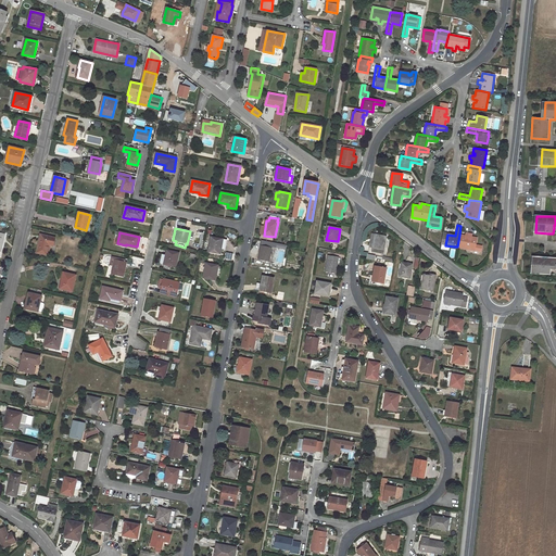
[(387,236),(376,234),(375,238),(373,247),(371,252),(383,254),(387,236)]
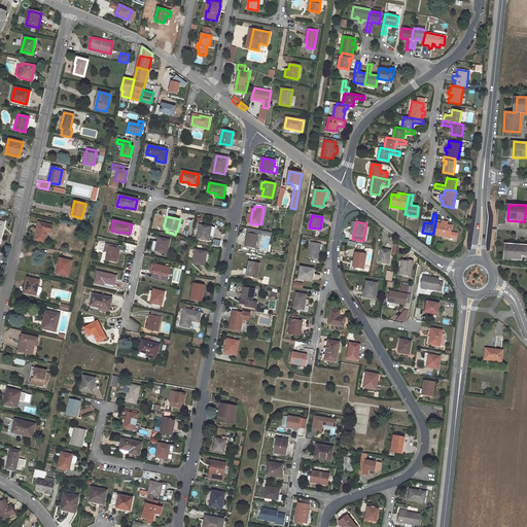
[(433,235),(456,239),(457,234),(451,233),(452,225),(447,224),(448,222),(444,221),(443,225),(441,225),(442,223),(435,222),(433,234),(433,235)]
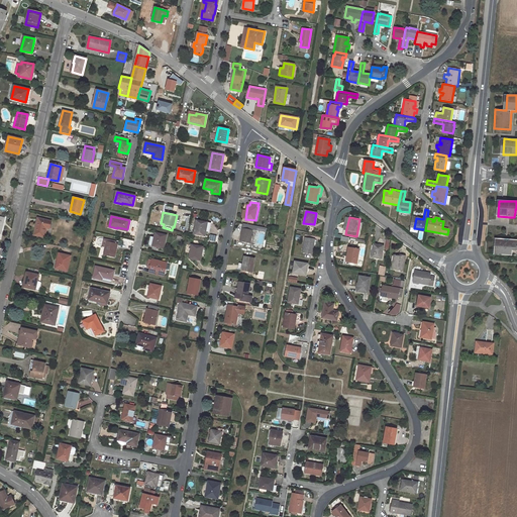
[(38,218),(34,235),(44,237),(46,228),(49,228),(52,221),(38,218)]
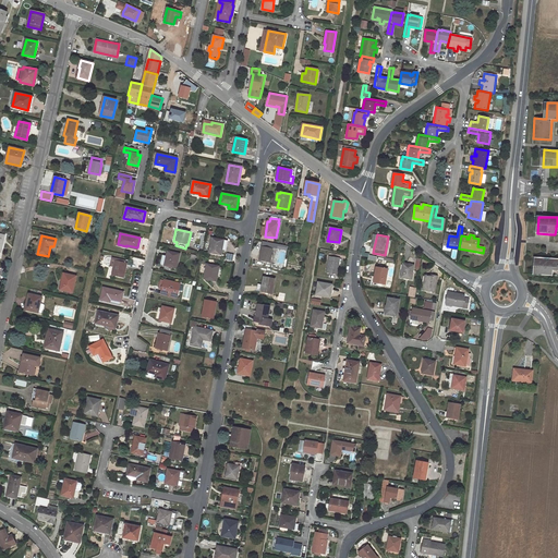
[(211,238),(209,253),(221,255),(222,251),(223,241),(211,238)]
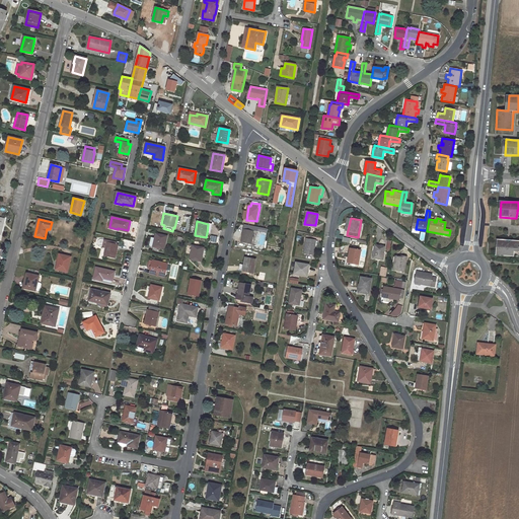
[(244,230),(241,242),(254,245),(257,232),(244,230)]
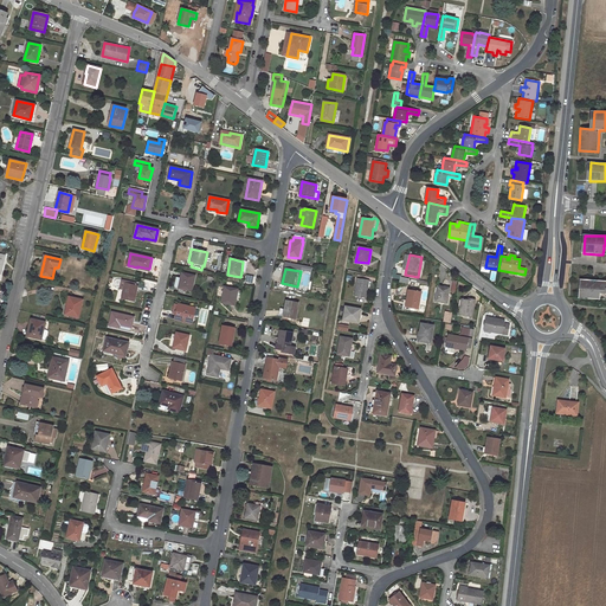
[(182,274),(179,289),(192,291),(195,276),(182,274)]
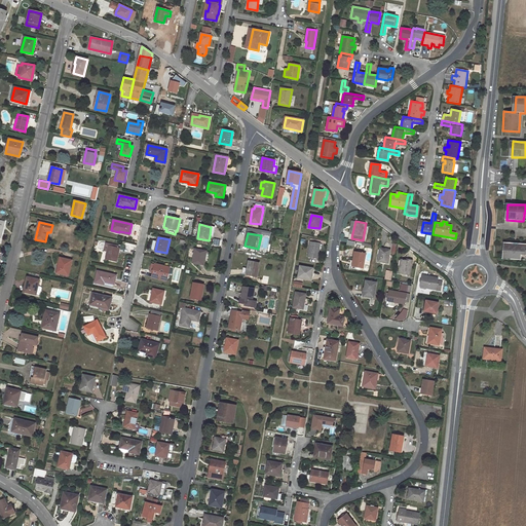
[(321,243),(310,241),(307,257),(318,259),(321,243)]
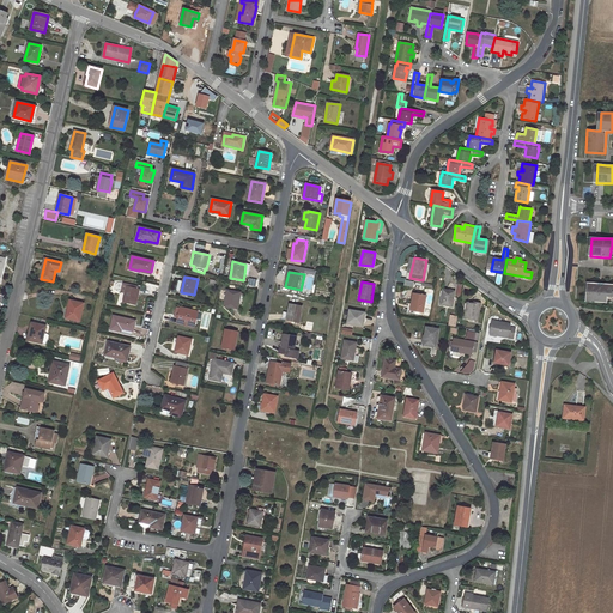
[(589,284),(588,302),(606,303),(607,297),(607,293),(612,293),(612,285),(601,284),(589,284)]
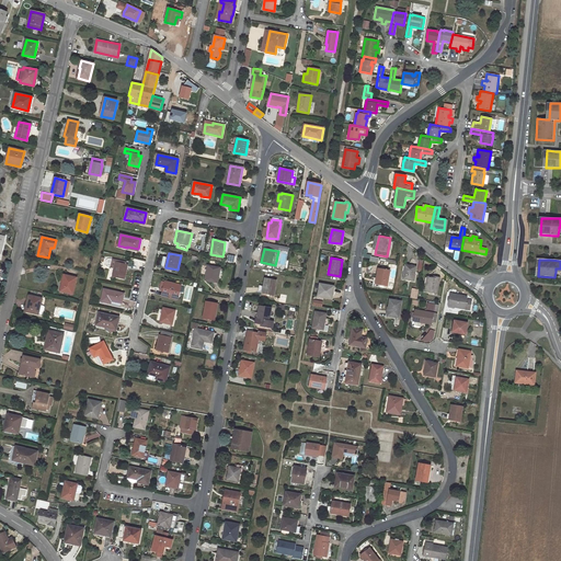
[(116,262),(113,276),(124,279),(127,265),(116,262)]
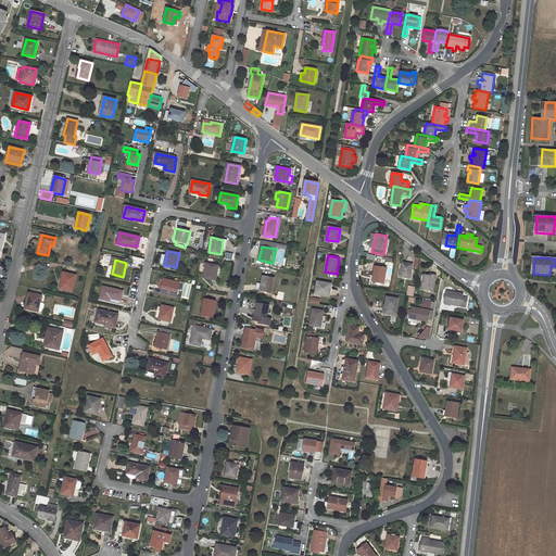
[(206,263),(203,278),(215,280),(218,266),(206,263)]
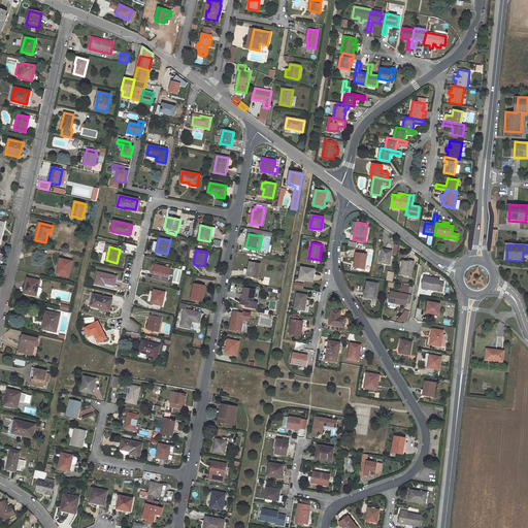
[(392,251),(382,250),(378,263),(390,265),(392,251)]
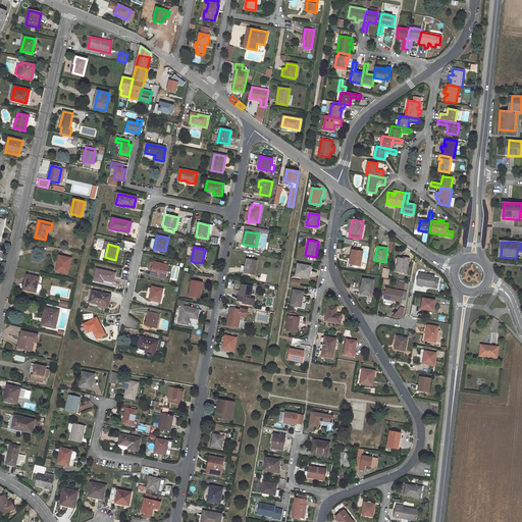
[(363,252),(353,250),(350,265),(361,267),(363,252)]
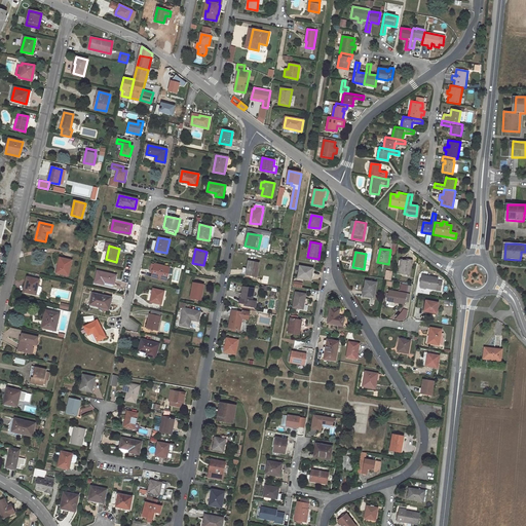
[(60,258),(57,273),(68,276),(72,261),(60,258)]
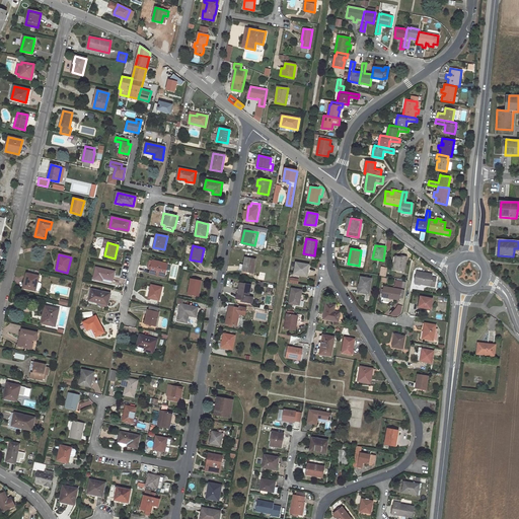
[(401,257),(395,256),(393,270),(403,272),(406,258),(401,257)]
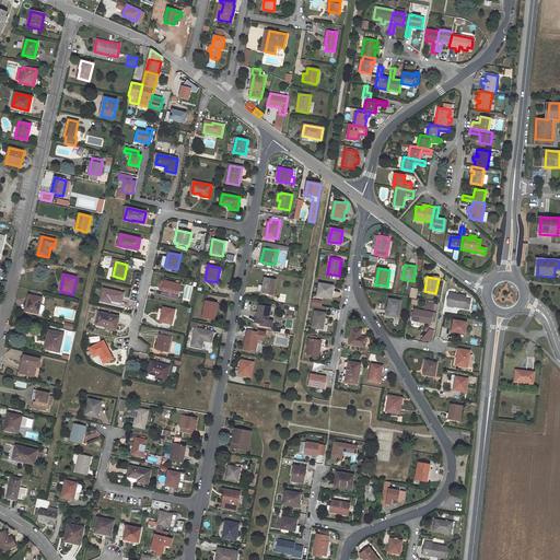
[(265,278),(263,292),(273,294),(276,280),(265,278)]
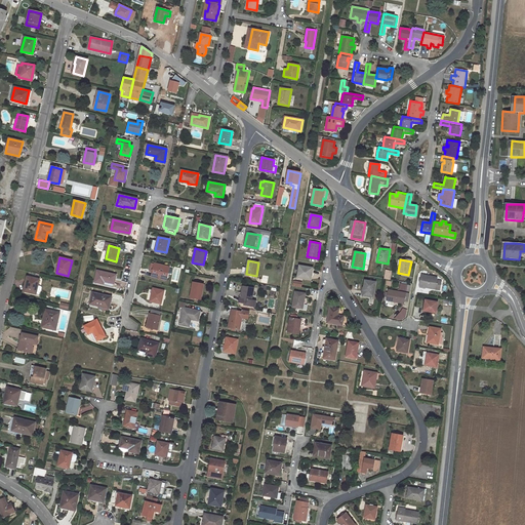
[(155,264),(152,277),(166,280),(169,267),(155,264)]
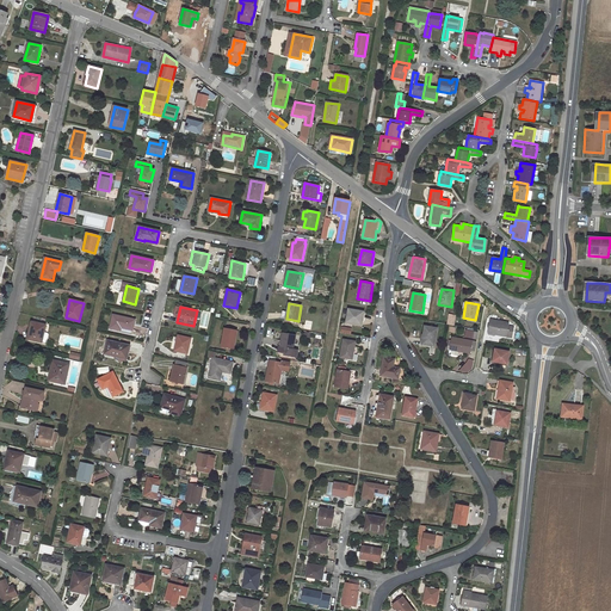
[(364,312),(349,309),(346,322),(362,326),(364,312)]
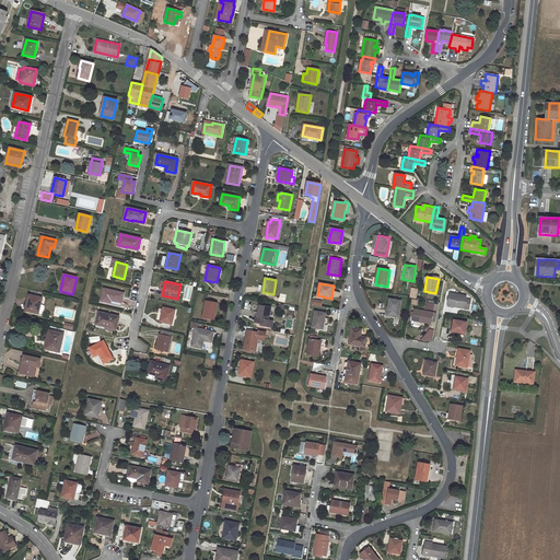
[(104,289),(101,301),(111,303),(111,300),(121,303),(124,293),(104,289)]
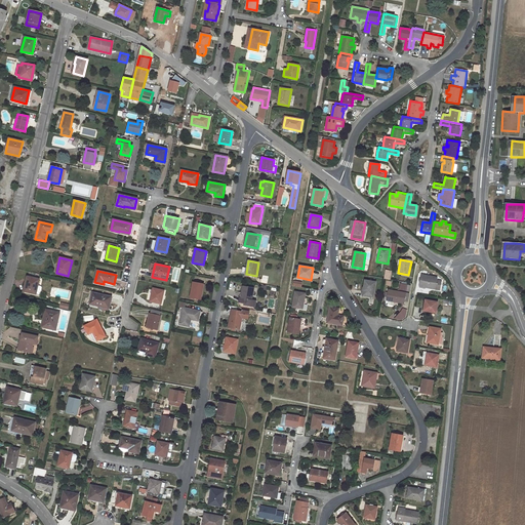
[(437,278),(421,275),(419,286),(440,290),(442,282),(437,281),(437,278)]
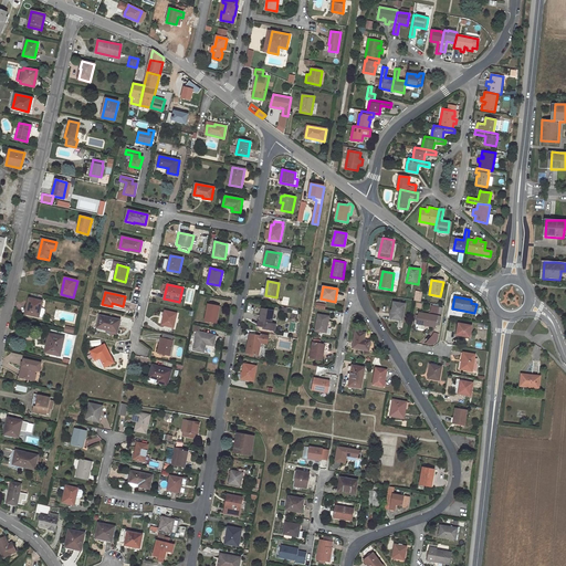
[(29,299),(25,314),(39,317),(42,302),(29,299)]
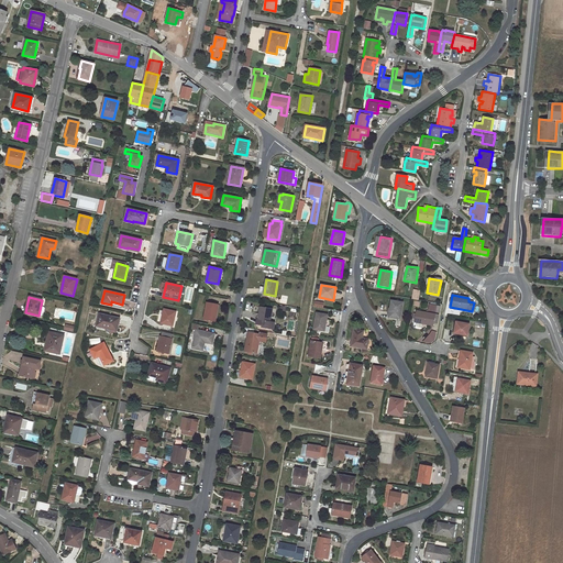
[(404,302),(392,300),(388,317),(400,319),(404,302)]
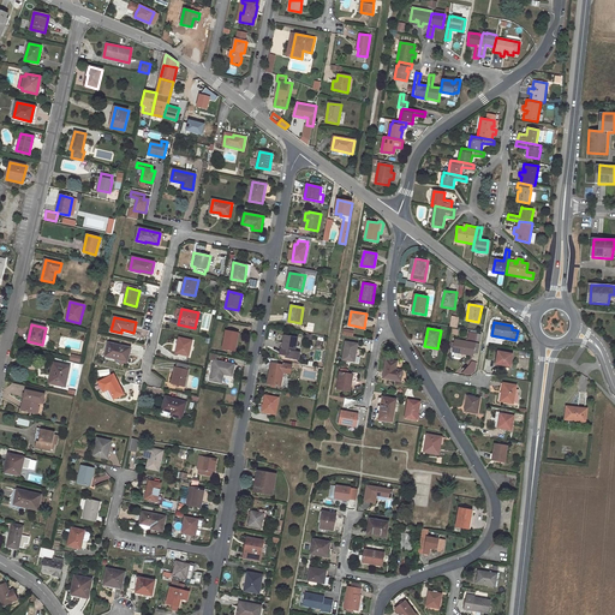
[(226,330),(222,348),(236,351),(239,333),(226,330)]
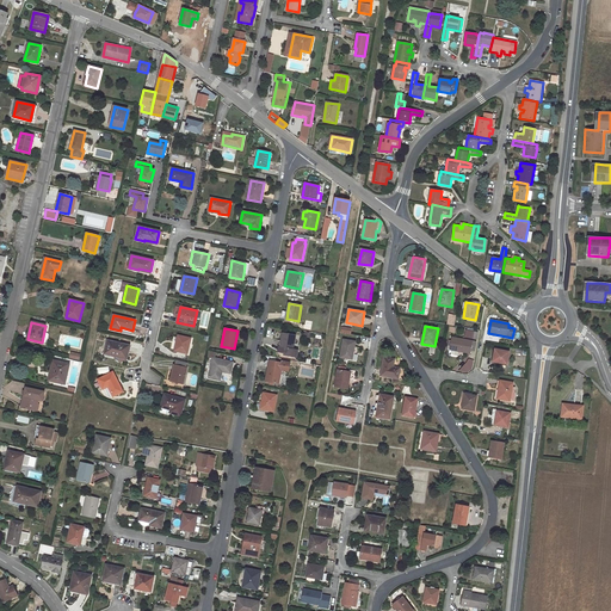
[(281,352),(292,355),(296,335),(284,333),(281,352)]
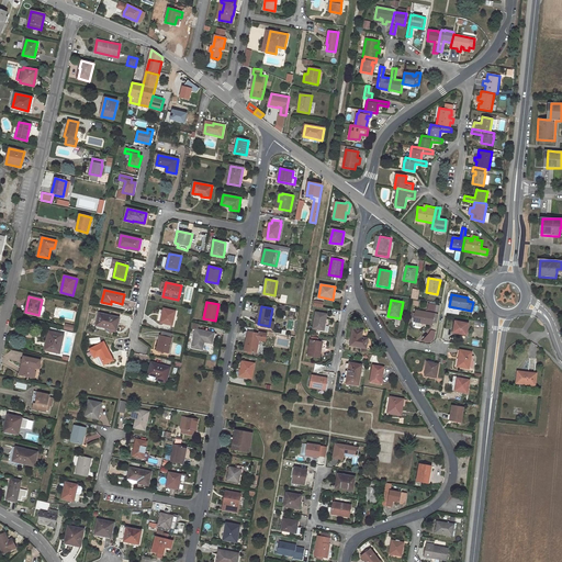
[(164,308),(160,323),(172,325),(176,312),(164,308)]
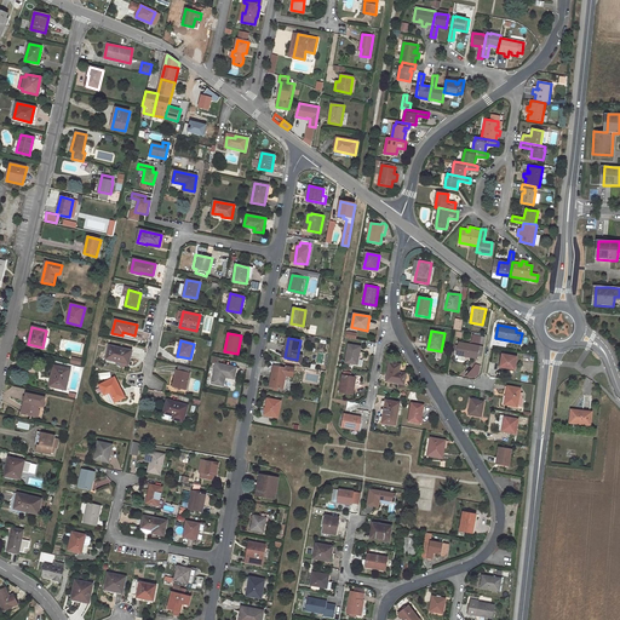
[(480,346),(459,343),(457,355),(465,356),(477,359),(477,356),(482,356),(483,348),(480,346)]
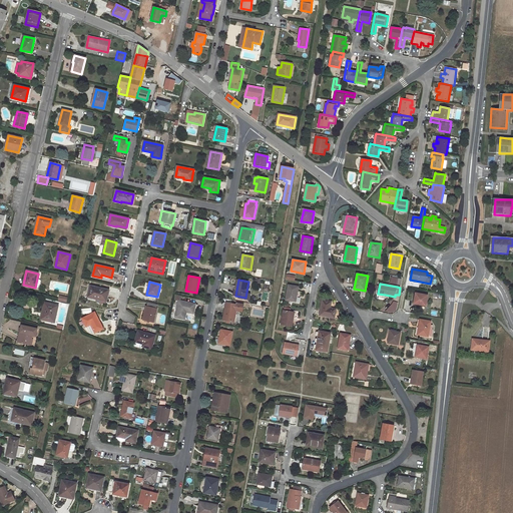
[(299,287),(289,285),(286,300),(296,302),(299,287)]
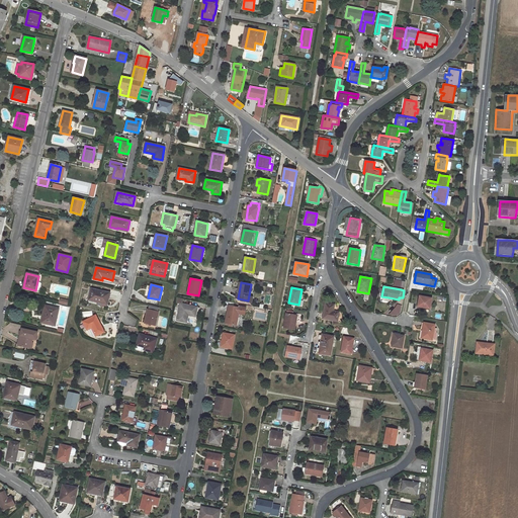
[(89,299),(98,301),(98,300),(107,303),(109,293),(91,289),(89,299)]
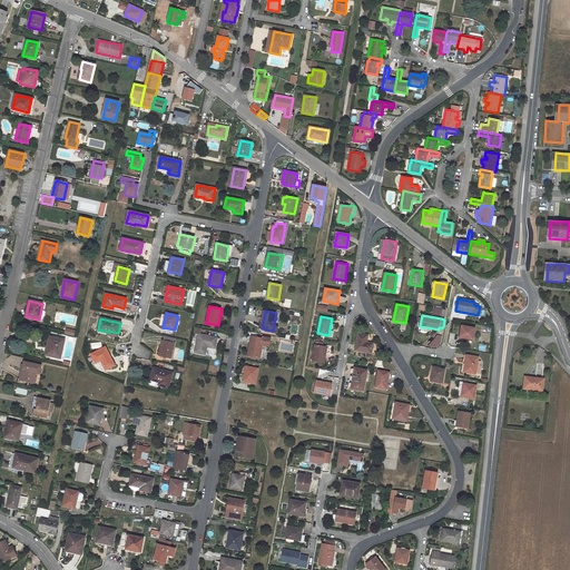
[(475,328),(461,326),(459,337),(473,340),(475,328)]
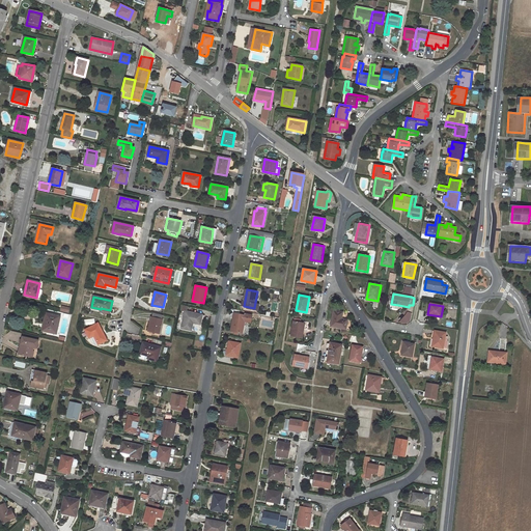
[(342,312),(334,310),(331,326),(345,329),(347,319),(341,318),(342,312)]
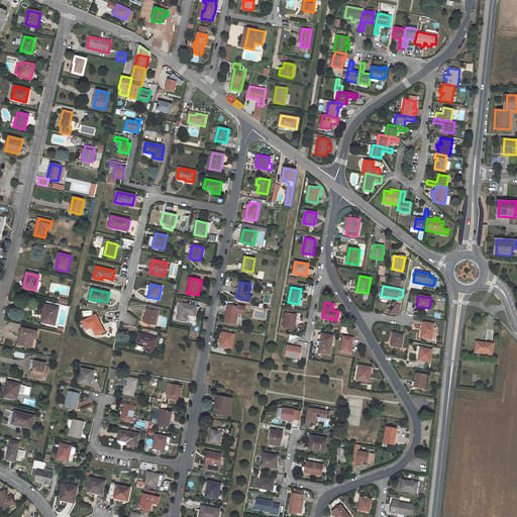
[(180,303),(177,320),(186,322),(188,314),(195,316),(197,307),(180,303)]
